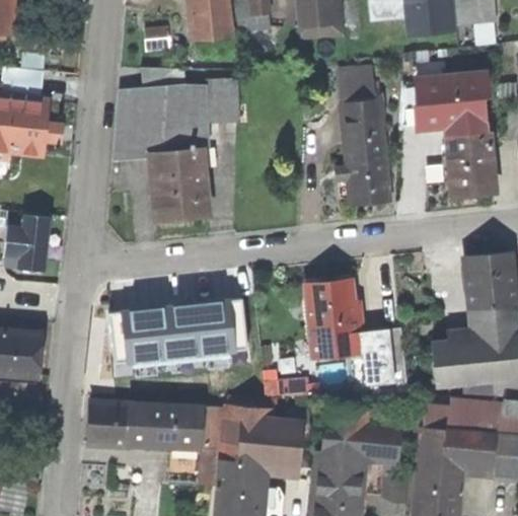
[(0,31),(17,33),(19,0),(0,0),(0,31)]
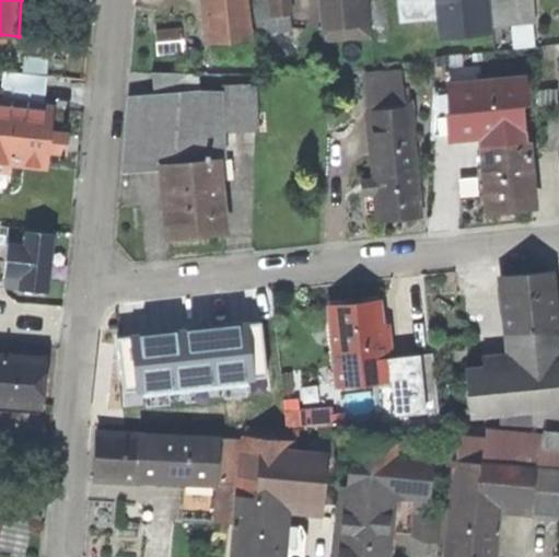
[(199,0),(205,44),(252,39),(247,0),(199,0)]
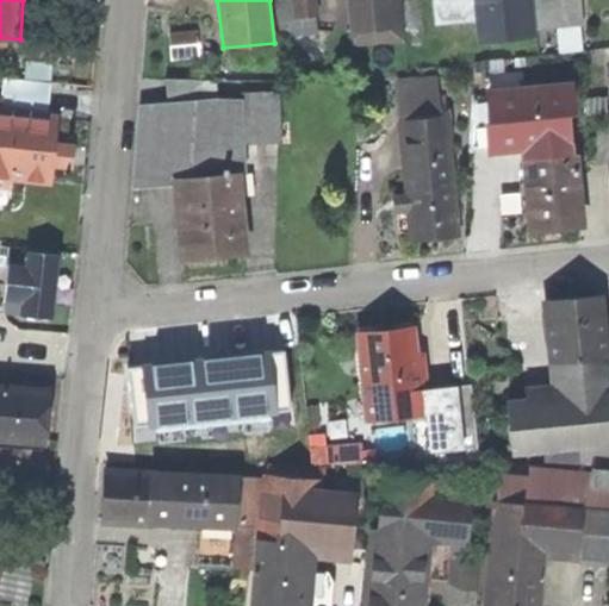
[(318,16),(316,0),(275,0),(280,43),(316,32),(318,16)]
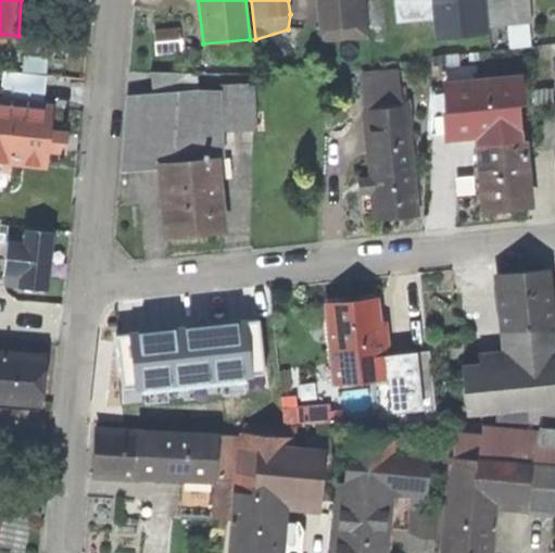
[(315,0),(319,42),(368,38),(365,0),(315,0)]
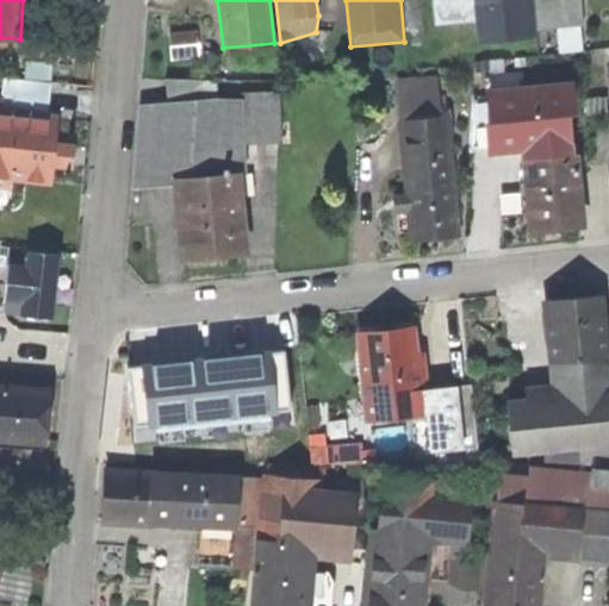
[(446,39),(478,37),(476,0),(443,0),(446,39)]
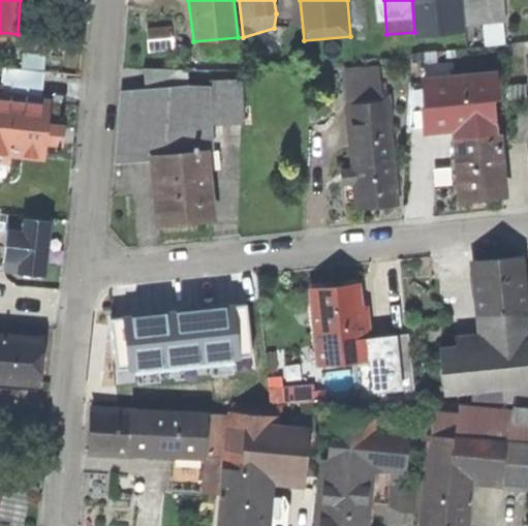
[(412,0),(414,32),(466,26),(464,0),(412,0)]
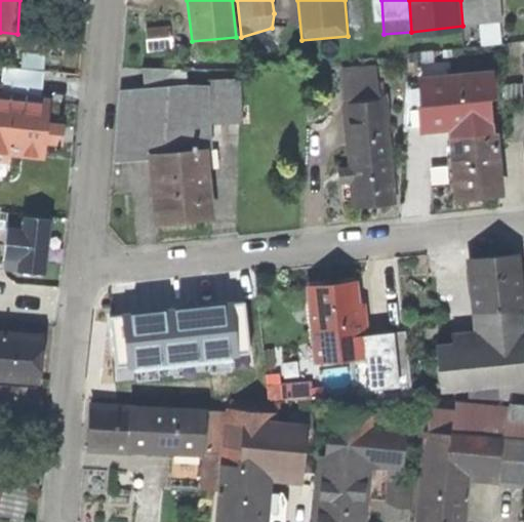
[(460,0),(462,26),(479,25),(480,48),(504,46),(499,0),(460,0)]
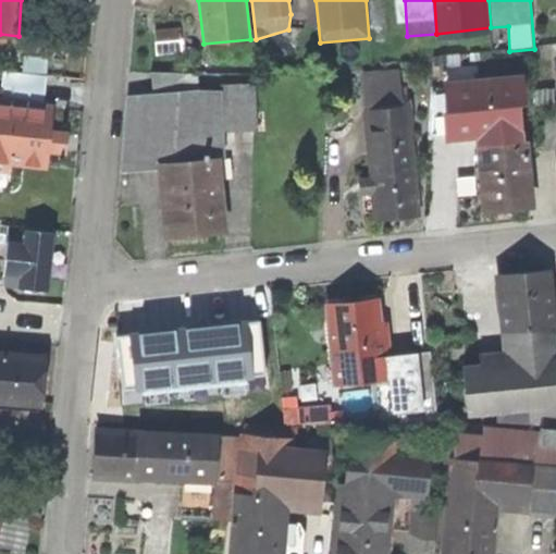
[(156,54),(182,53),(181,28),(155,29),(156,54)]
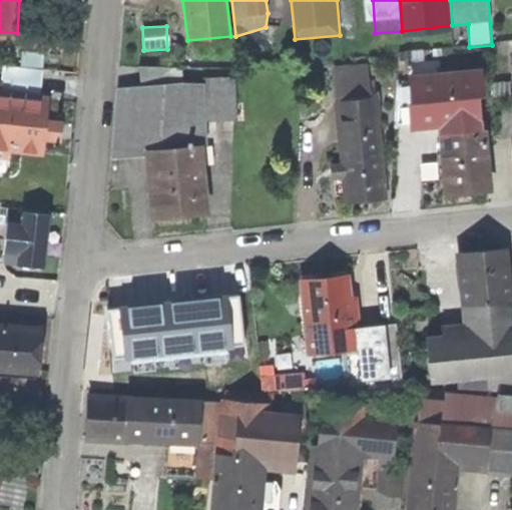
[(336,99),(370,95),(366,63),(332,66),(336,99)]
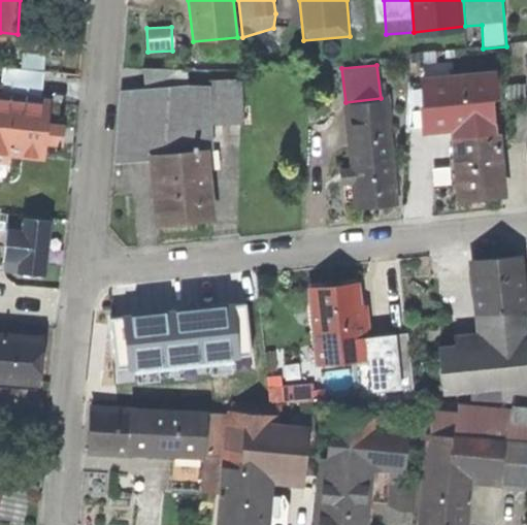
[(451,138),(501,134),(496,69),(418,76),(423,133),(451,131),(451,138)]
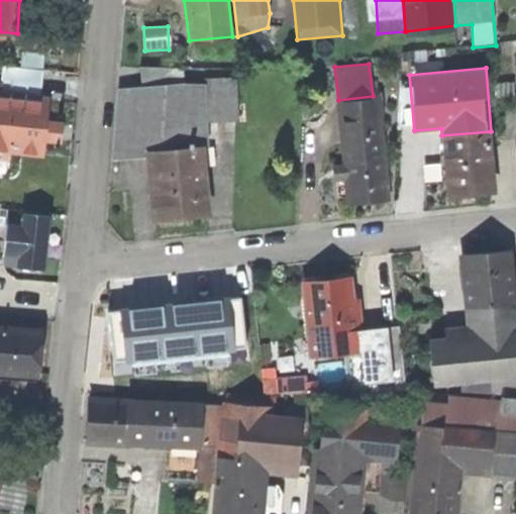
[(140,69),(142,88),(207,82),(203,69),(140,69)]
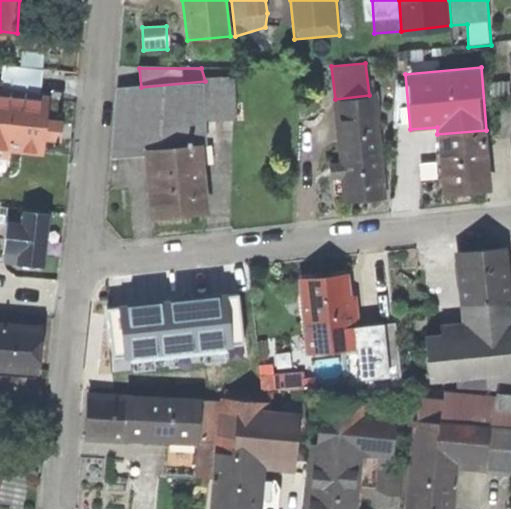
[(112,156),(144,151),(200,146),(207,145),(207,122),(236,119),(235,77),(205,81),(141,87),(117,89),(112,156)]
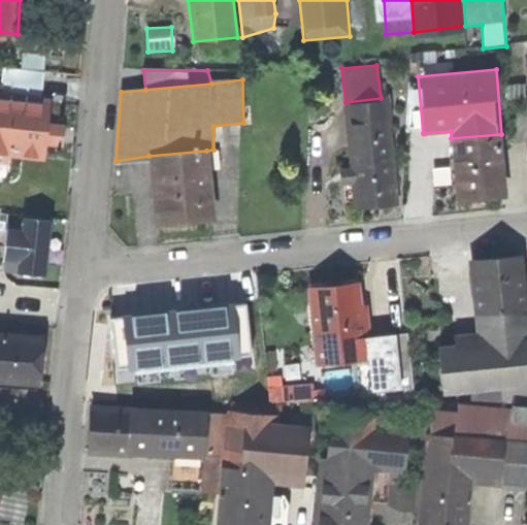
[(3,85),(0,84),(0,166),(10,168),(11,156),(43,159),(44,144),(63,146),(65,125),(47,124),(50,98),(2,94),(3,85)]
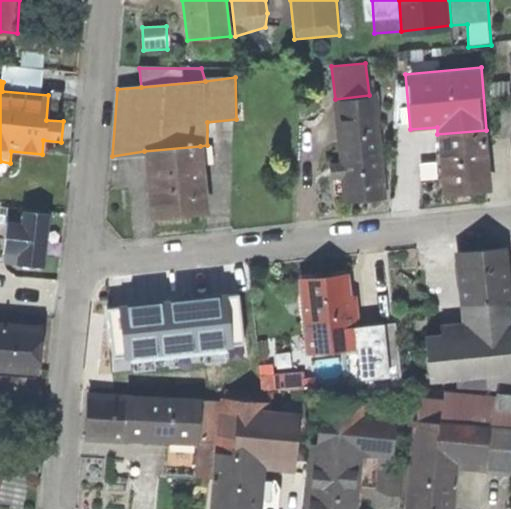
[(343,203),(387,199),(377,95),(369,95),(335,99),(341,164),(328,165),(330,182),(341,180),(343,203)]
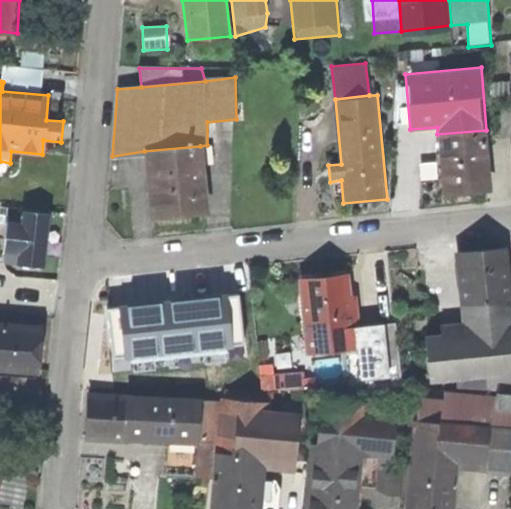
[(492,191),(486,130),(437,134),(443,195),(492,191)]
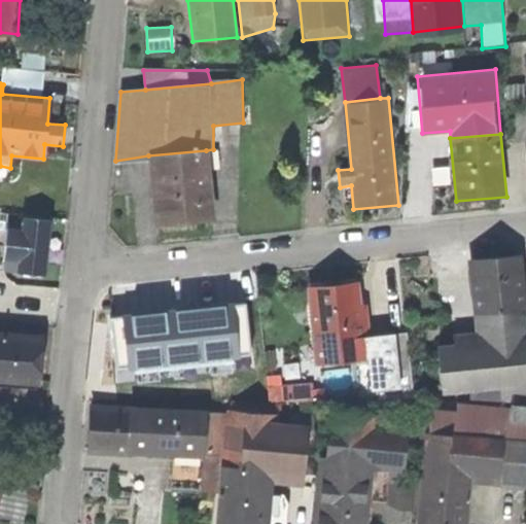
[(148,155),(154,228),(213,221),(206,150),(148,155)]
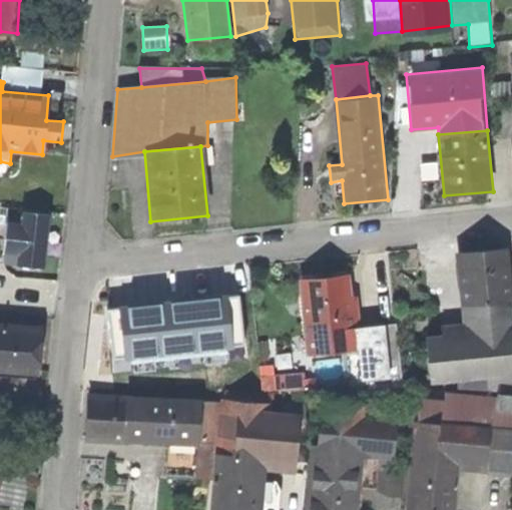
[(45,268),(50,215),(23,212),(22,220),(9,219),(6,253),(18,255),(17,266),(45,268)]
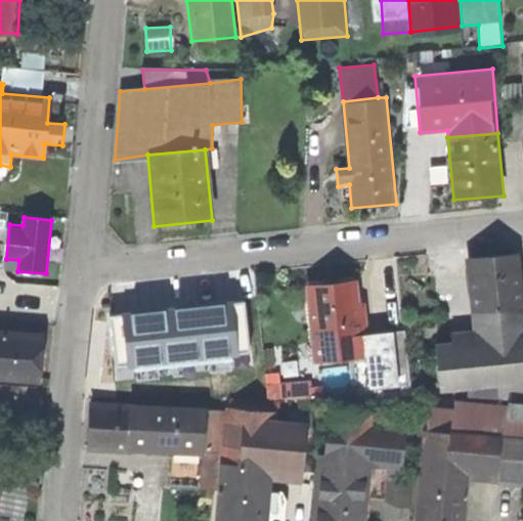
[(435,344),(439,393),(467,391),(522,385),(522,299),(519,254),(465,259),(471,331),(451,333),(452,342),(435,344)]
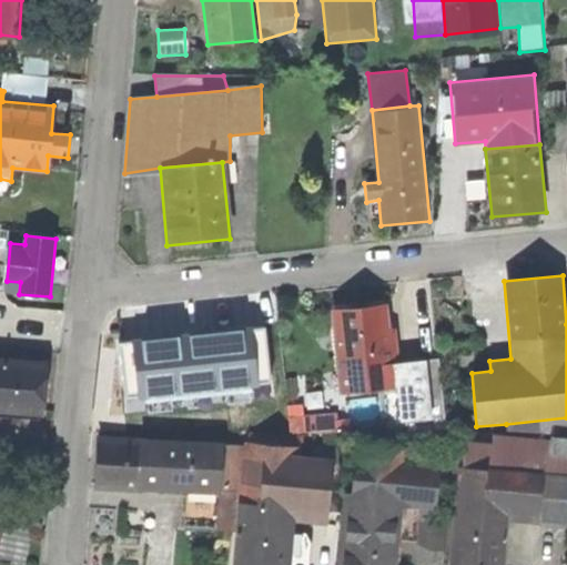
[(331,310),(341,393),(387,389),(404,386),(402,364),(397,328),(390,329),(387,303),(331,310)]
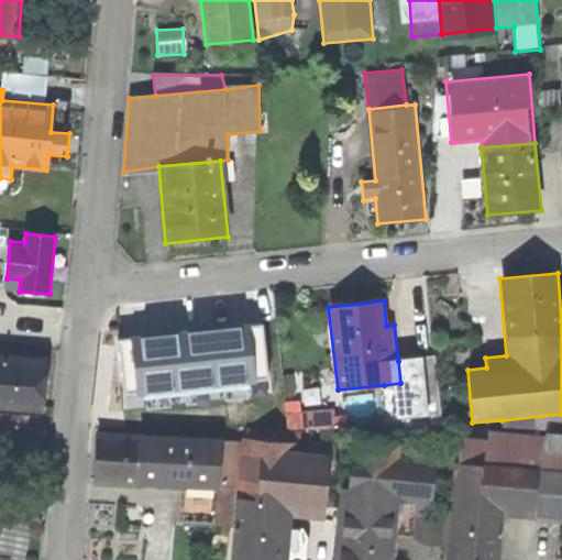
[(151,324),(154,352),(162,351),(165,384),(223,377),(219,344),(227,343),(223,315),(151,324)]
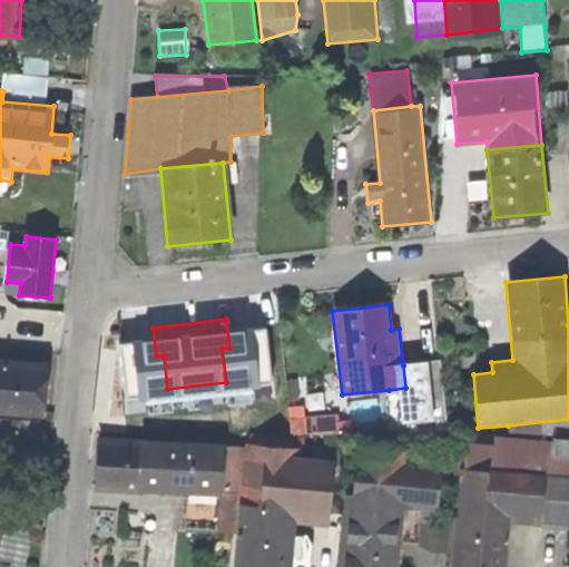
[(0,414),(42,419),(47,361),(0,357),(0,414)]
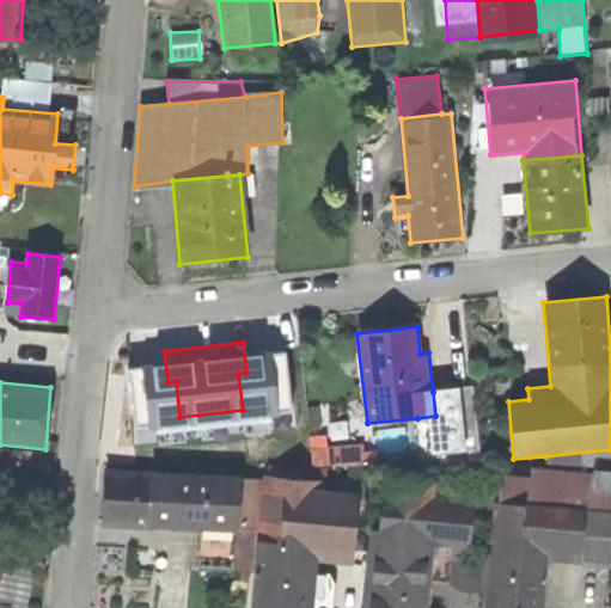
[(472,387),(433,392),(435,416),(417,418),(425,466),(481,465),(472,387)]
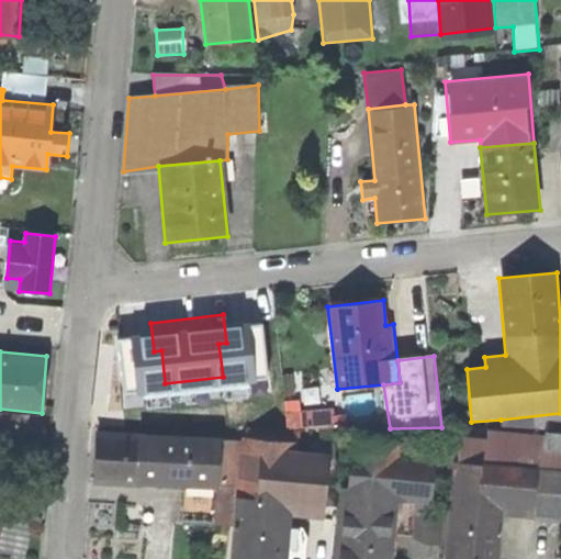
[(560,413),(501,420),(501,432),(560,432),(560,413)]
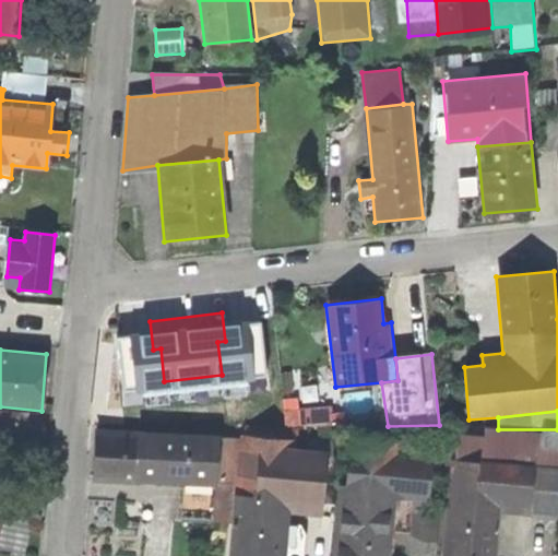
[(459,435),(456,459),(533,465),(529,513),(557,517),(557,429),(498,429),(484,427),(484,437),(459,435)]
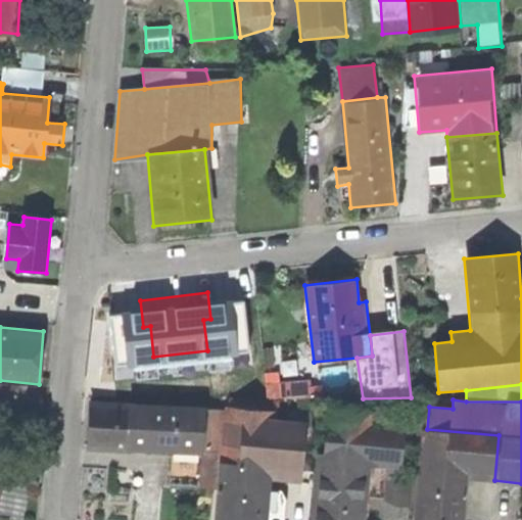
[(165,487),(218,491),(225,411),(90,400),(86,447),(169,454),(165,487)]
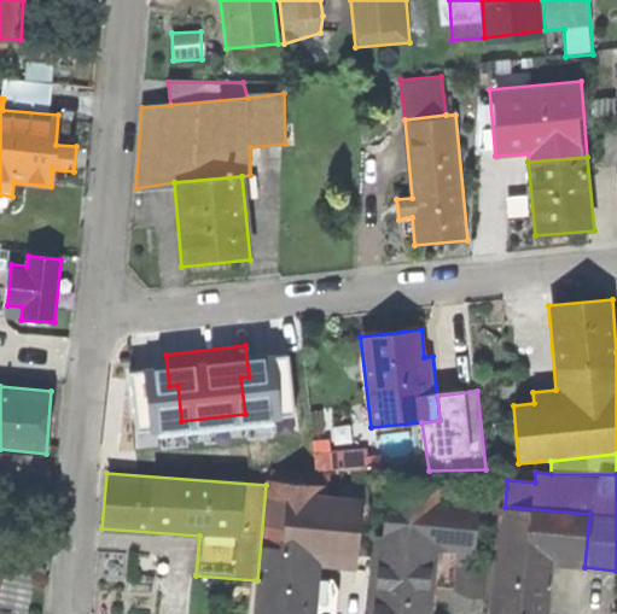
[(367,613),(430,613),(437,550),(475,554),(482,487),(382,477),(367,613)]
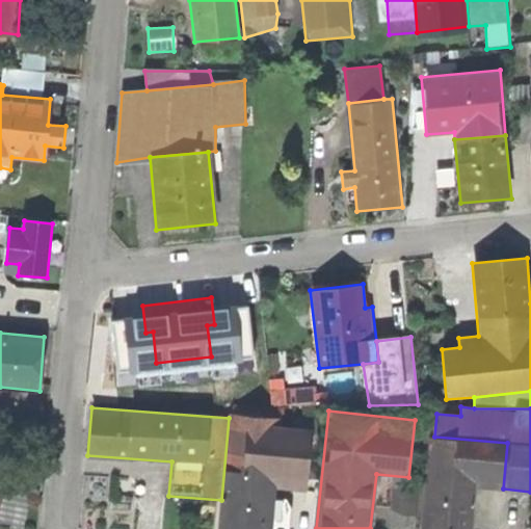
[(229,418),(221,500),(218,528),(268,528),(273,485),(303,488),(309,431),(279,428),(279,422),(229,418)]
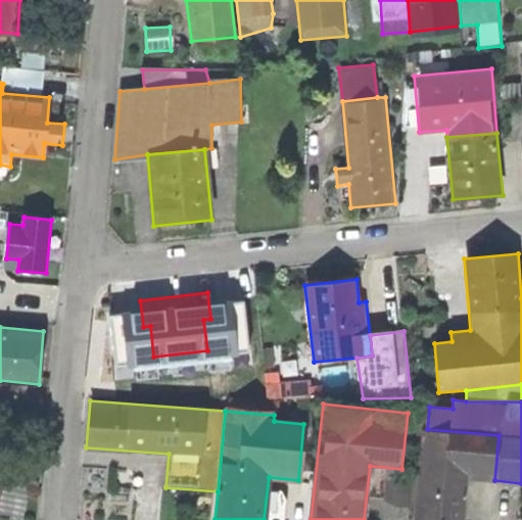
[(421,428),(413,519),(464,519),(468,478),(494,480),(499,435),(427,429),(421,428)]
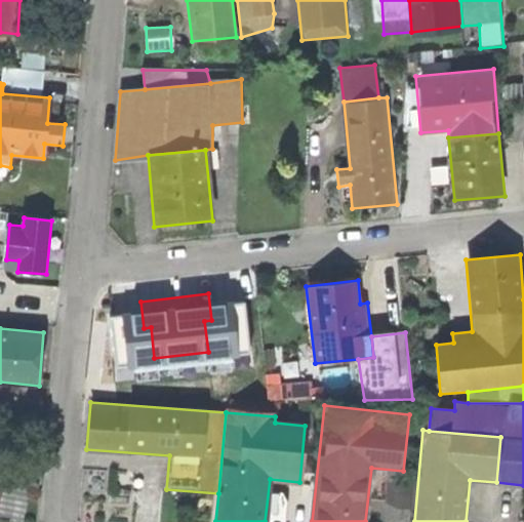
[(389,476),(386,505),(414,508),(417,479),(389,476)]
